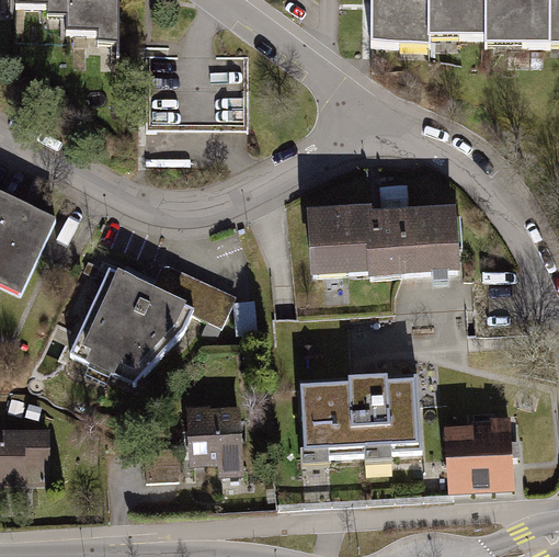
[(14,0),(15,6),(47,6),(47,15),(66,15),(66,0),(14,0)]
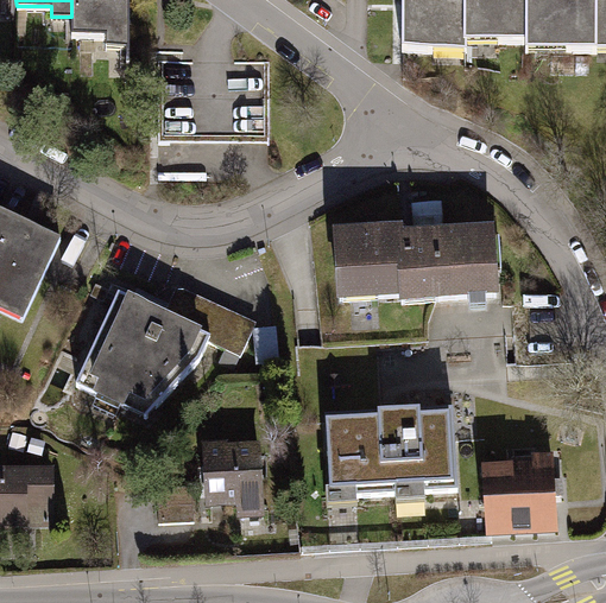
[(71,0),(71,17),(71,36),(109,36),(109,48),(127,48),(127,0),(71,0)]
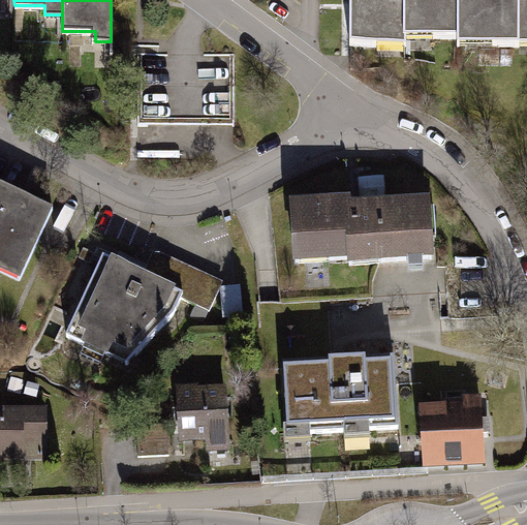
[(457,28),(456,0),(348,0),(348,3),(349,38),(401,37),(401,28),(457,28)]
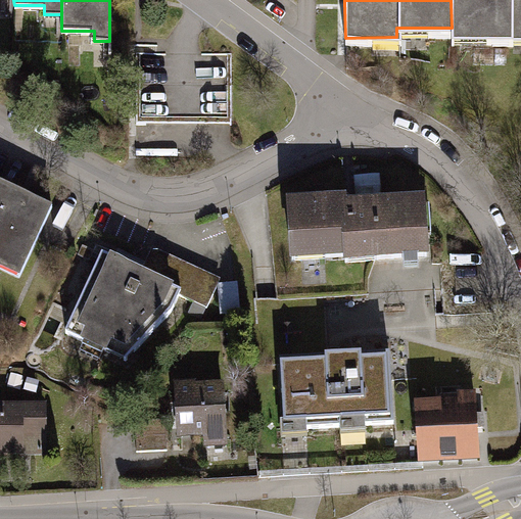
[(451,0),(452,28),(452,39),(520,38),(520,0),(451,0)]
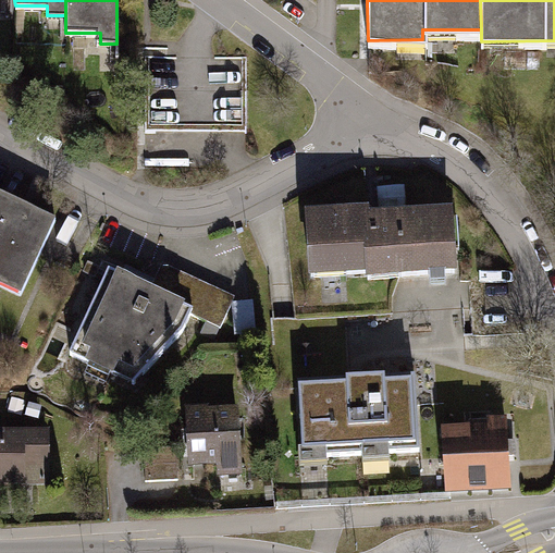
[(0,277),(25,290),(60,216),(12,194),(0,188),(0,277)]
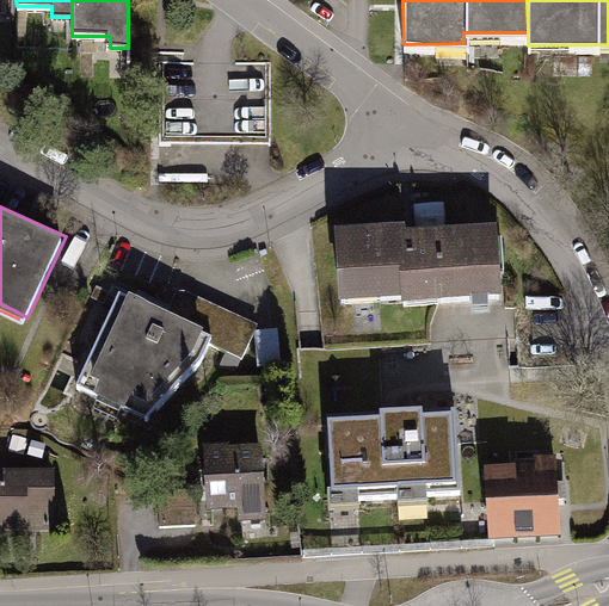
[(406,221),(336,224),(339,297),(401,294),(401,300),(503,295),(499,222),(412,227),(406,227),(406,221)]
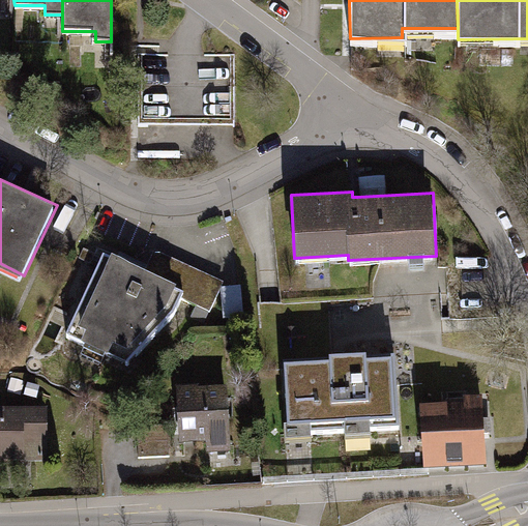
[(184,289),(176,307),(203,319),(222,279),(153,247),(143,269),(184,289)]
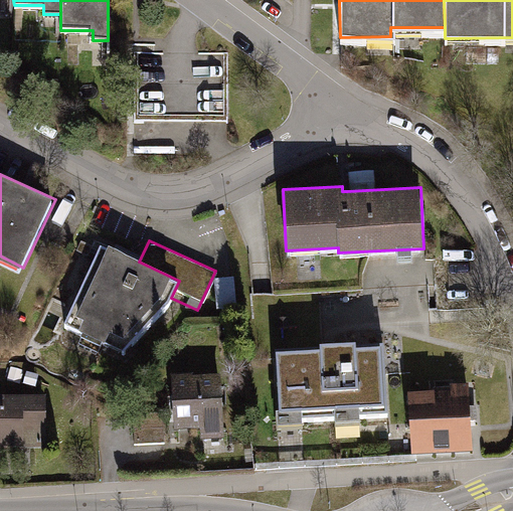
[(179,281),(139,262),(114,250),(100,244),(62,324),(123,351),(169,303),(171,298),(179,281)]
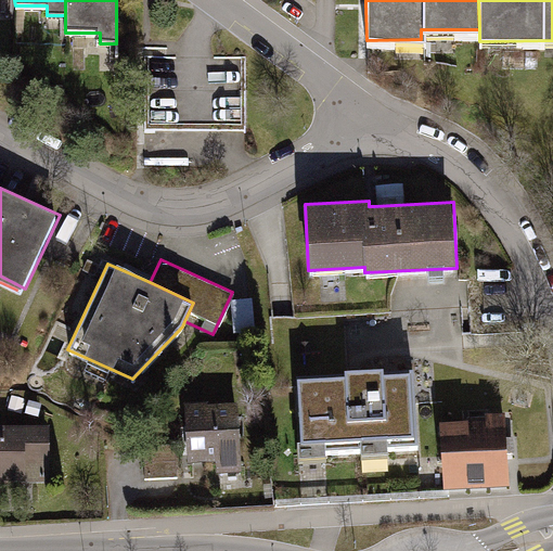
[(234,331),(255,329),(252,295),(230,297),(234,331)]
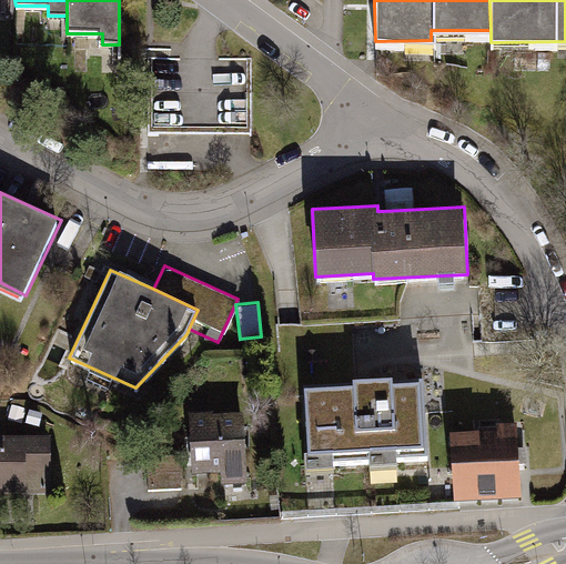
[(363,382),(367,452),(367,467),(396,466),(395,451),(423,450),(420,383),(392,384),(392,381),(367,382),(363,382)]
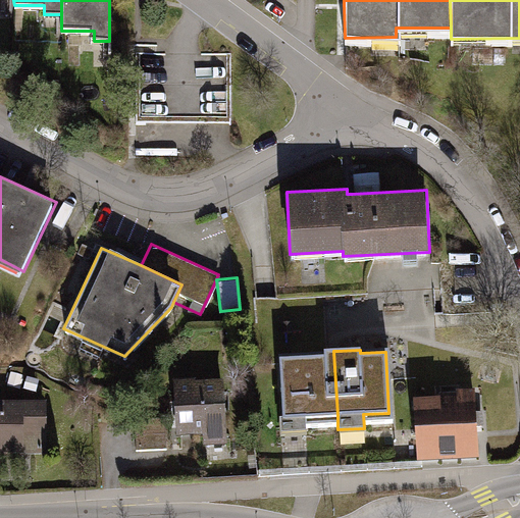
[(338,415),(333,351),(329,351),(322,351),(322,355),(276,357),(279,432),(305,431),(305,417),(338,415)]
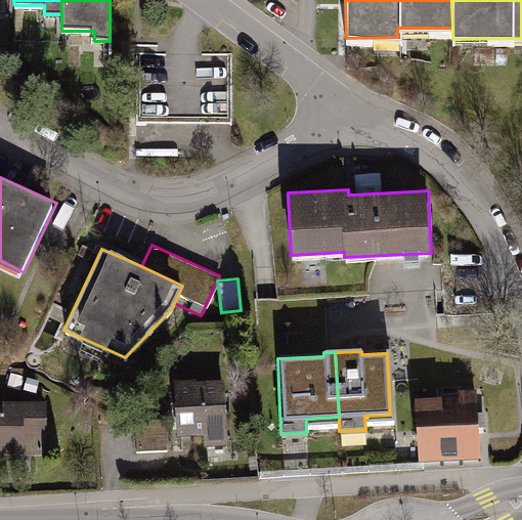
[(227,442),(224,378),(197,380),(197,377),(173,378),(175,404),(176,436),(204,434),(205,443),(227,442)]
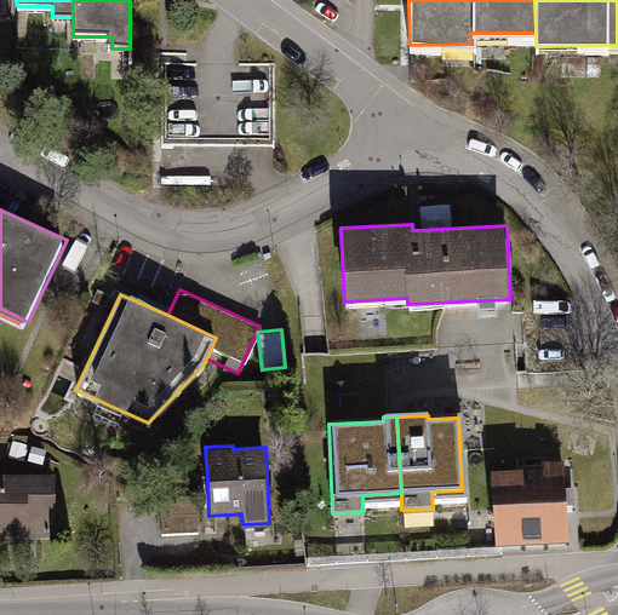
[(496,470),(501,544),(570,540),(567,512),(564,459),(542,460),(543,466),(496,470)]
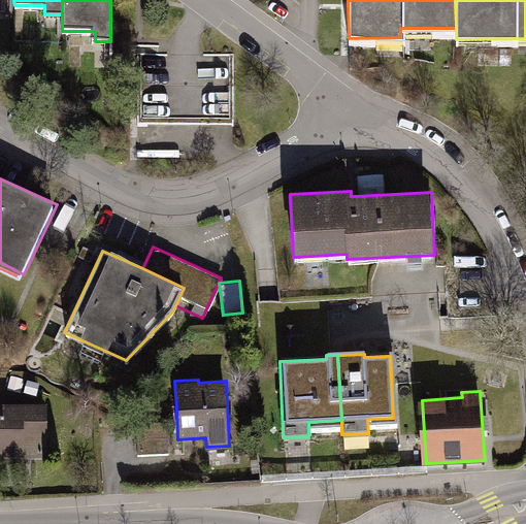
[(44,454),(43,402),(0,402),(0,455),(32,455),(44,454)]
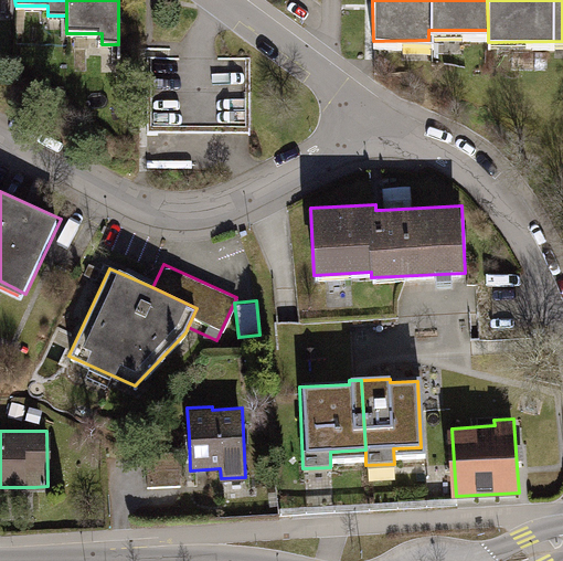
[(145,447),(147,486),(178,484),(177,446),(145,447)]
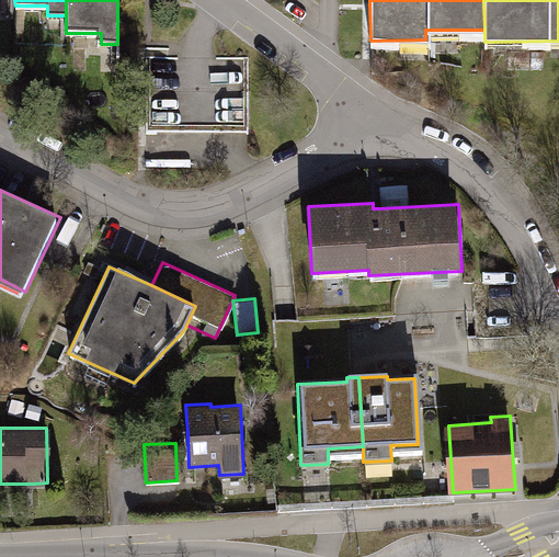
All buildings are outlined.
